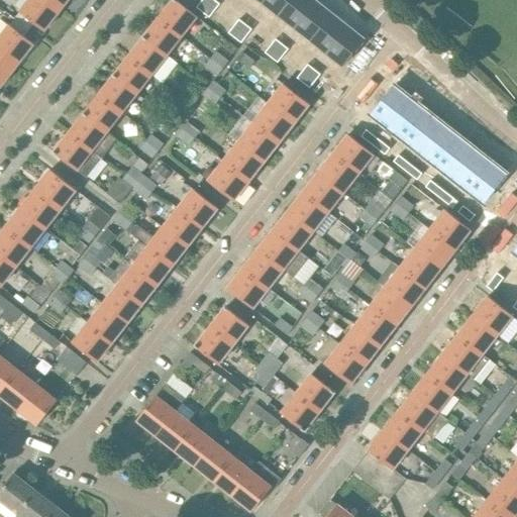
[(49,0),(27,0),(13,18),(29,30),(34,23),(44,30),(61,9),(49,0)]
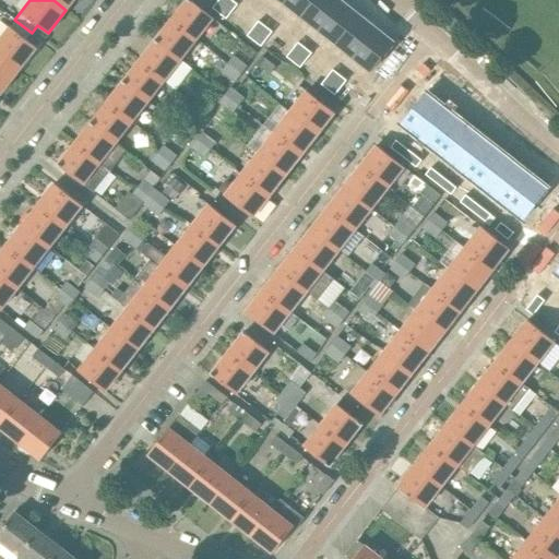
[(54,0),(66,10),(73,0),(54,0)]
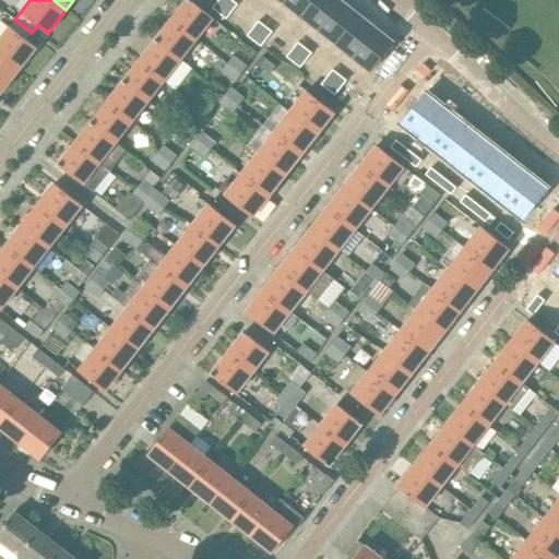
[(190,0),(186,0),(171,19),(207,47),(197,38),(213,18),(190,0)]
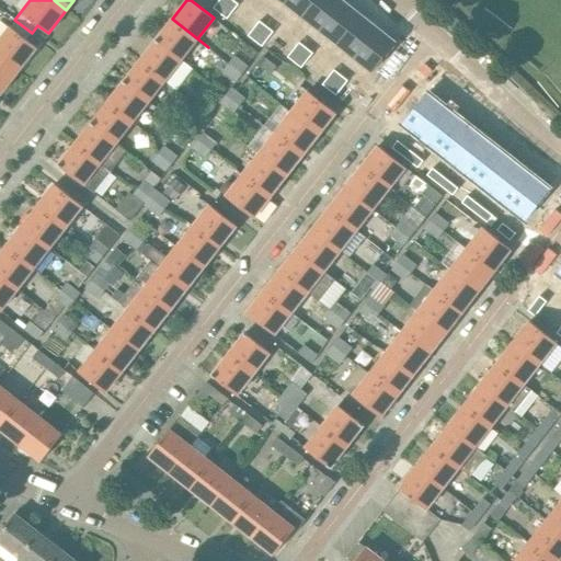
[(219,0),(213,8),(220,13),(230,0),(219,0)]
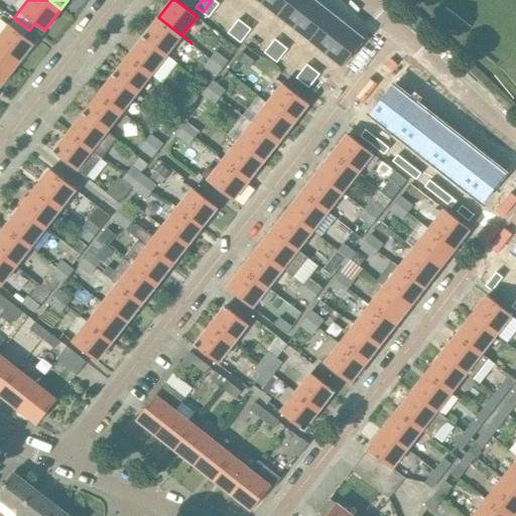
[(214,0),(212,0),(203,12),(209,17),(220,4),(214,0)]
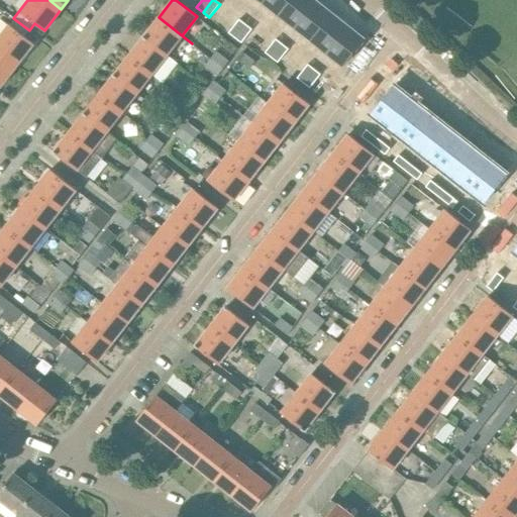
[(265,0),(263,3),(279,15),(291,0),(265,0)]
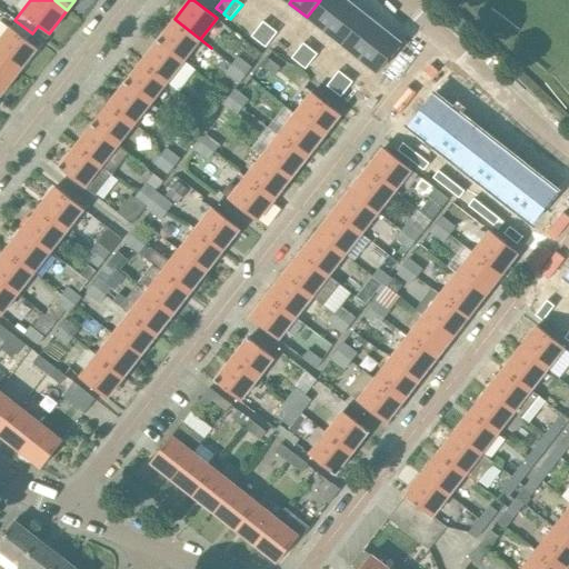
[(348,0),(320,0),(307,17),(325,31),(349,0),(348,0)]
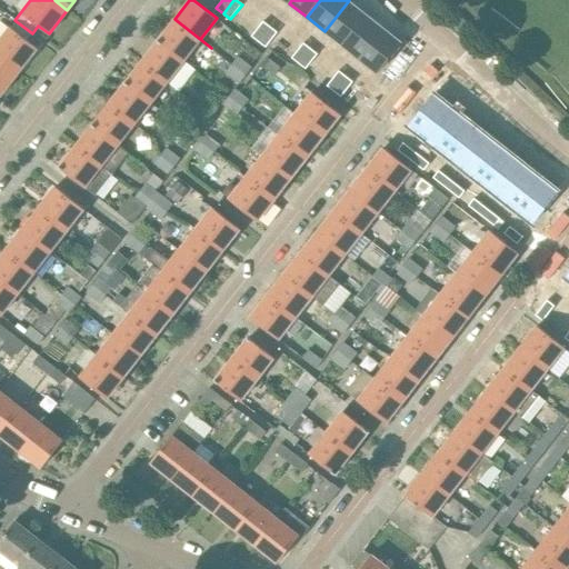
[(349,0),(325,31),(342,46),(367,15),(349,0)]
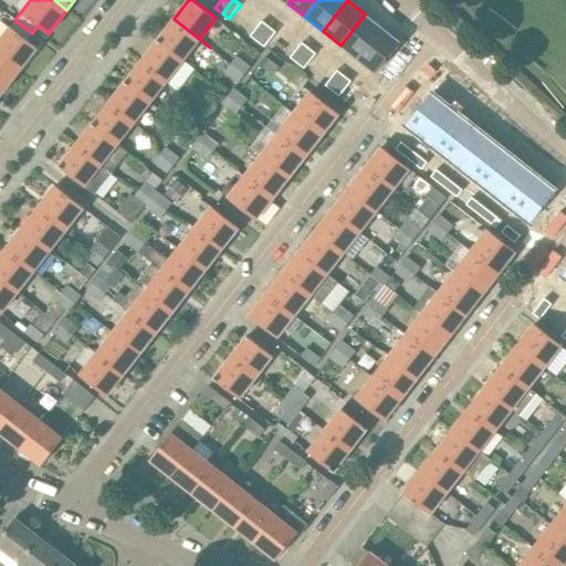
[(365,14),(341,45),(358,59),(383,29),(365,14)]
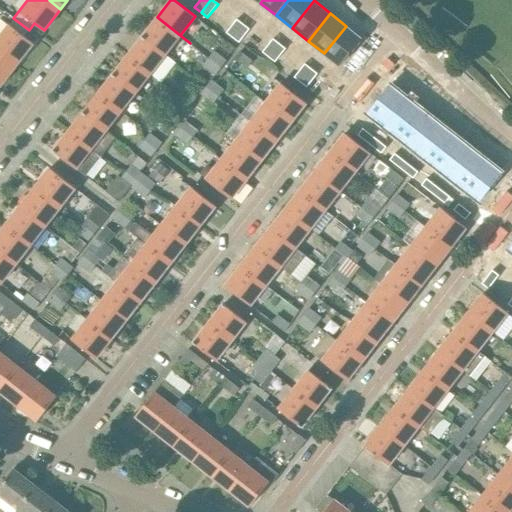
[(180,35),(157,17),(142,36),(165,54),(180,35)]
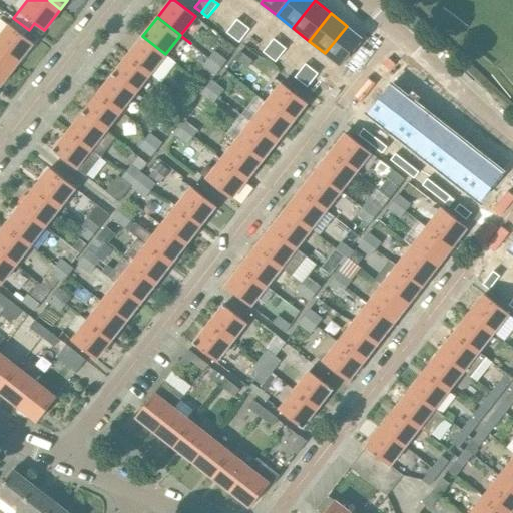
[(13,18),(0,35),(0,51),(17,65),(33,43),(24,36),(29,30),(13,18)]
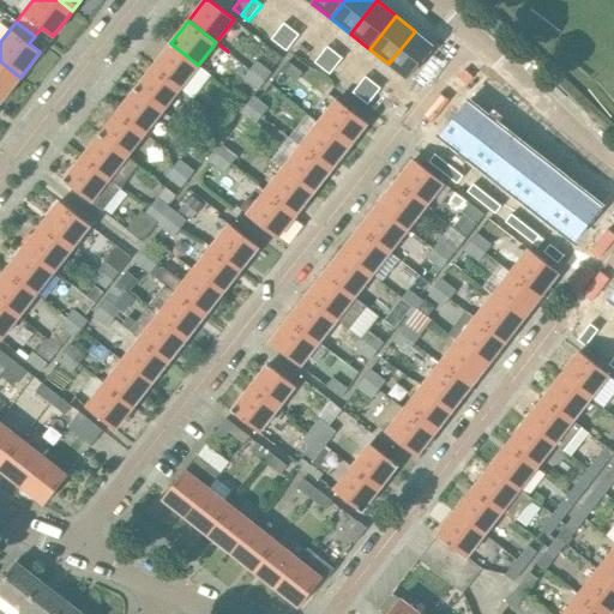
[(283,23),(271,38),(280,44),(292,30),(283,23)]
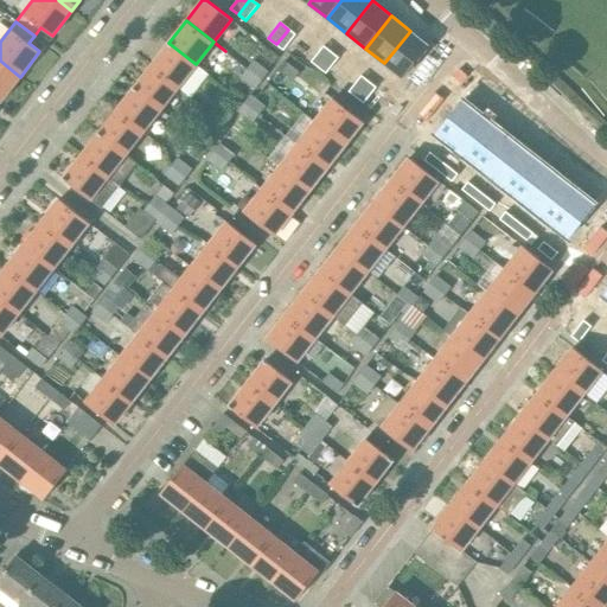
[(288,30),(276,44),(283,50),(295,36),(288,30)]
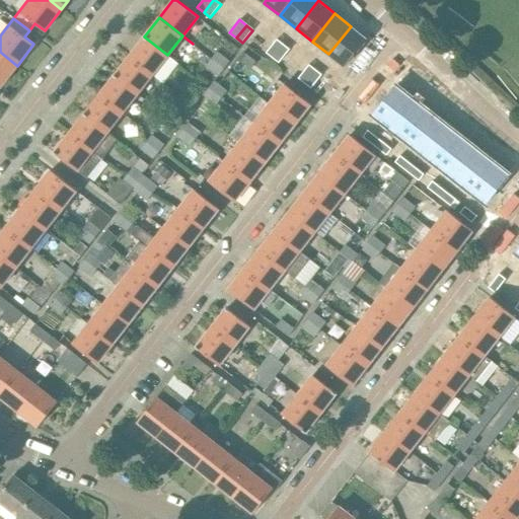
[(351,26),(328,54),(345,67),(367,39),(351,26)]
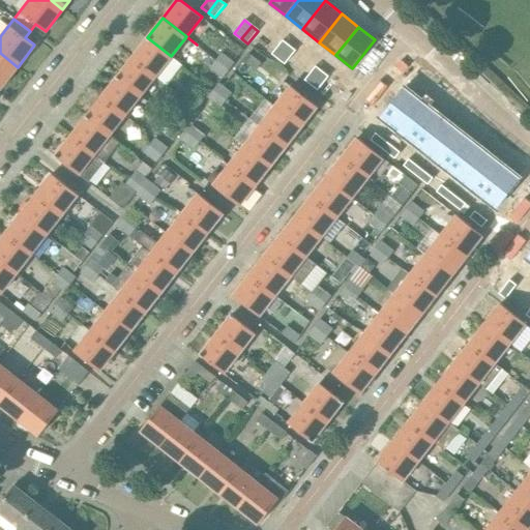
[(147,37),(131,57),(156,76),(171,56),(147,37)]
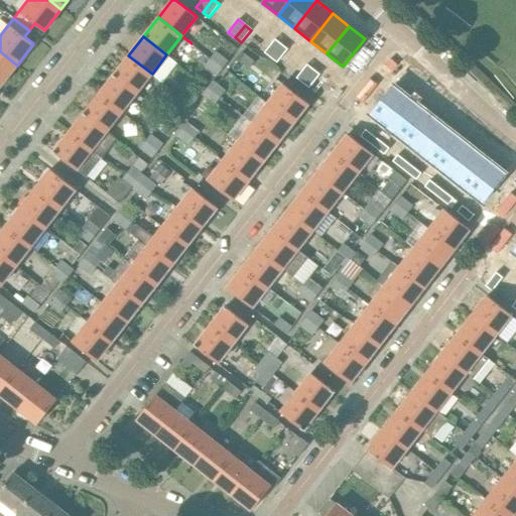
[(274,39),(264,52),(271,57),(281,44),(274,39)]
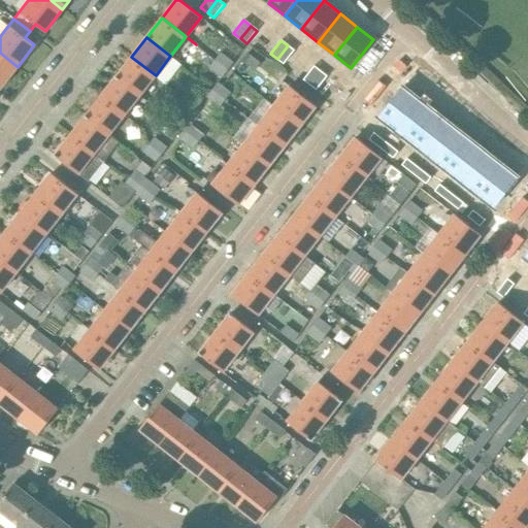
[(288,45),(277,59),(284,64),(294,51),(288,45)]
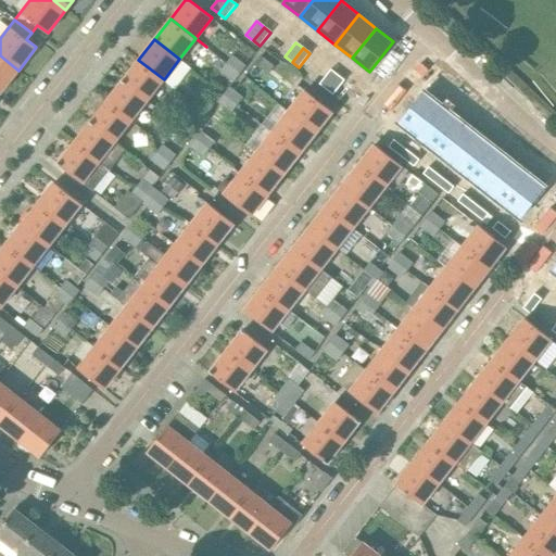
[(19,71),(0,55),(0,93),(19,71)]
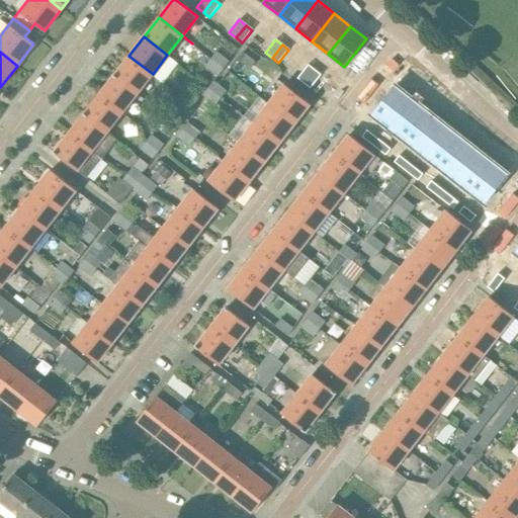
[(211,59),(224,68),(230,61),(217,52),(211,59)]
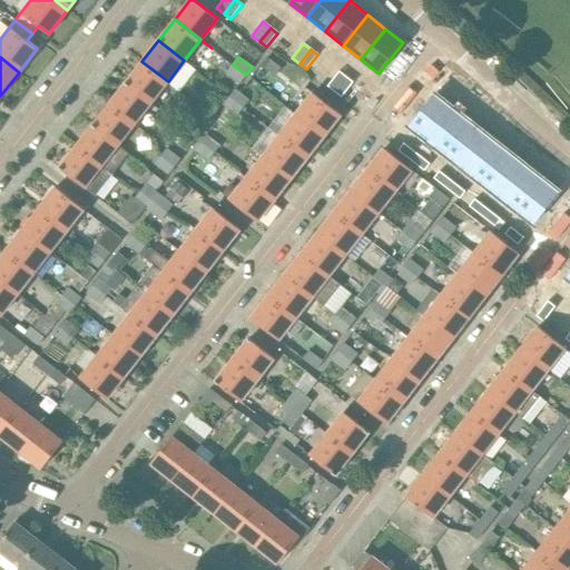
[(282,68),(267,57),(261,65),(274,77),(282,68)]
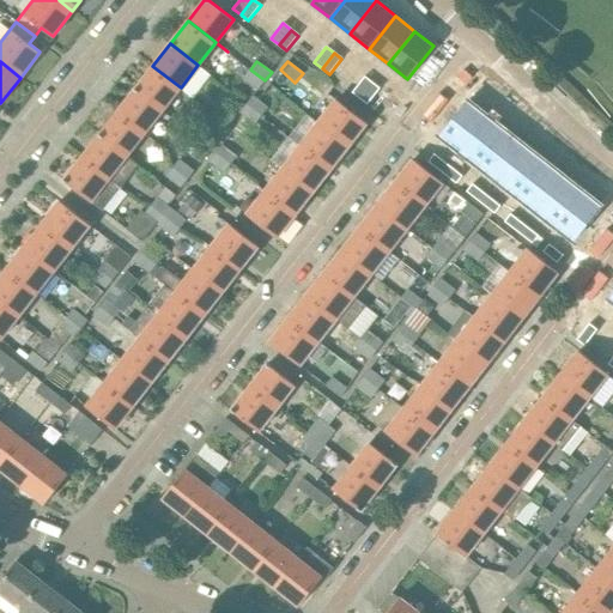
[(181,87),(152,66),(135,89),(163,110),(181,87)]
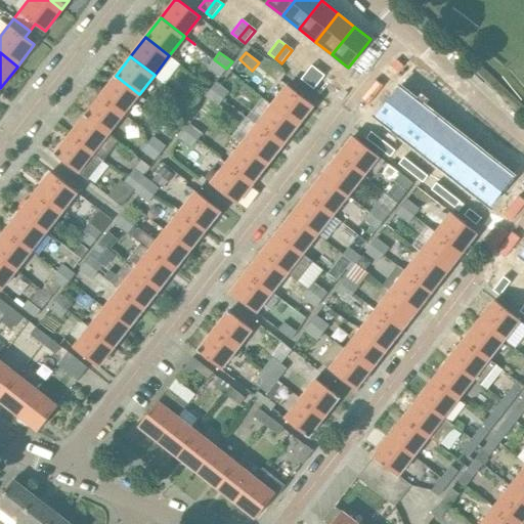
[(221,76),(226,69),(214,59),(208,66),(221,76)]
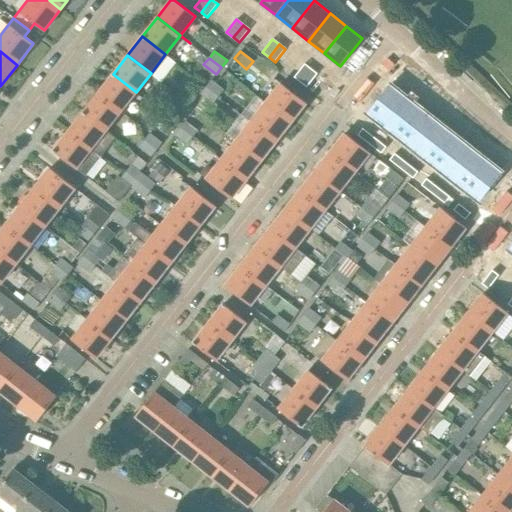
[(304,64),(294,77),(301,82),(310,69),(304,64)]
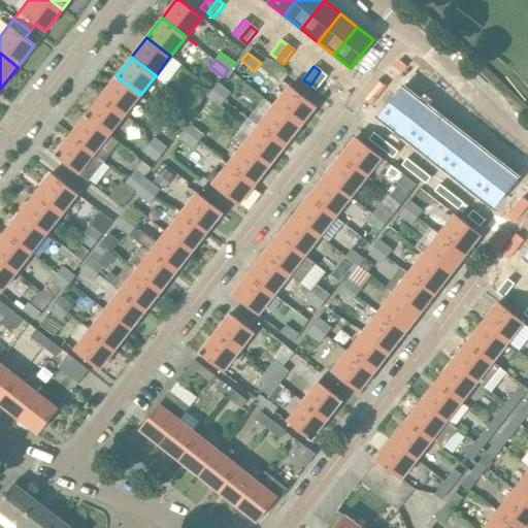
[(320,71),(310,85),(317,90),(327,76),(320,71)]
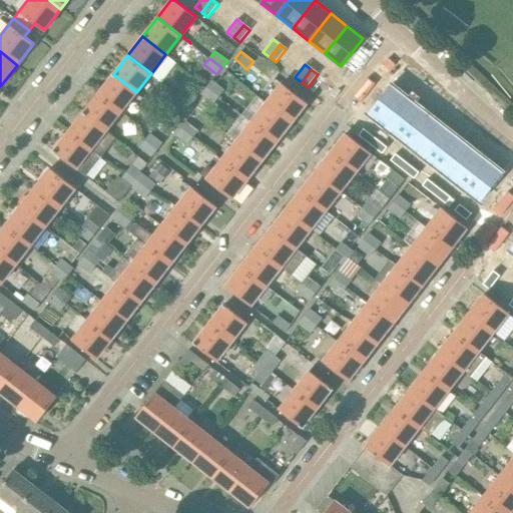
[(121,111),(136,92),(113,74),(98,93),(121,111)]
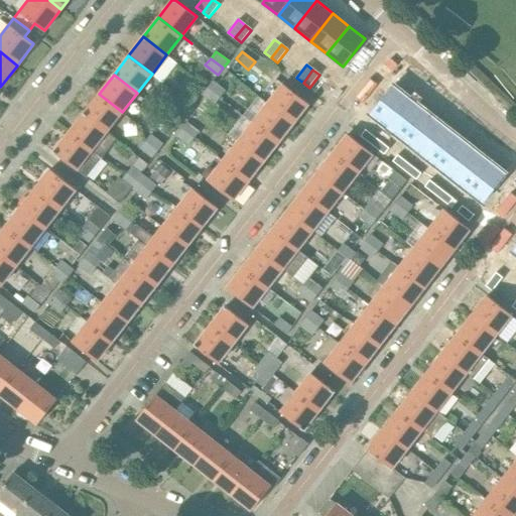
[(213,81),(208,88),(221,97),(226,91),(213,81)]
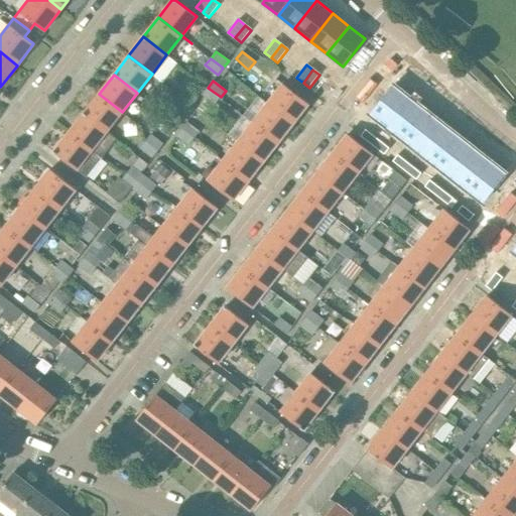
[(283,84),(268,104),(293,123),(308,104),(283,84)]
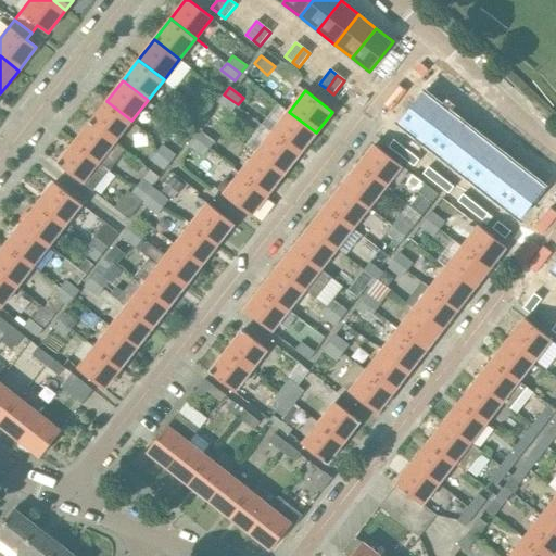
[(424,91),(400,122),(417,136),(441,105),(424,91)]
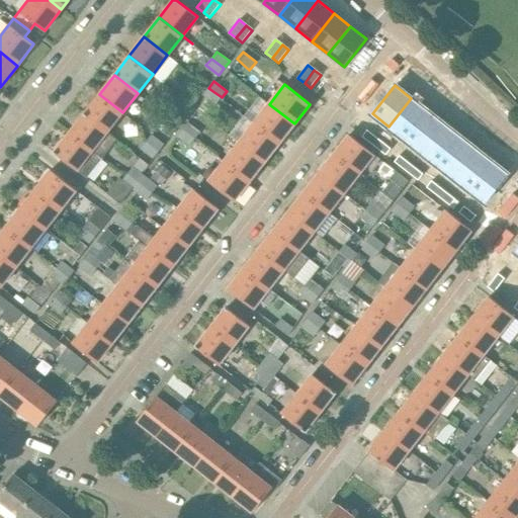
[(208,88),(203,94),(216,104),(222,97),(208,88)]
